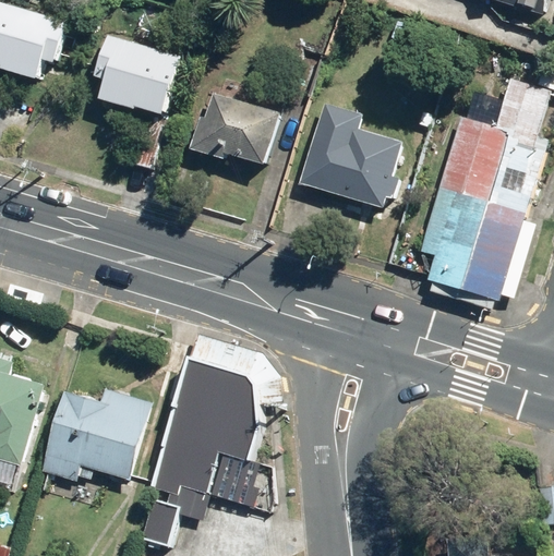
[(40,80),(46,60),(58,63),(70,22),(0,0),(0,63),(4,65),(3,69),(40,80)]
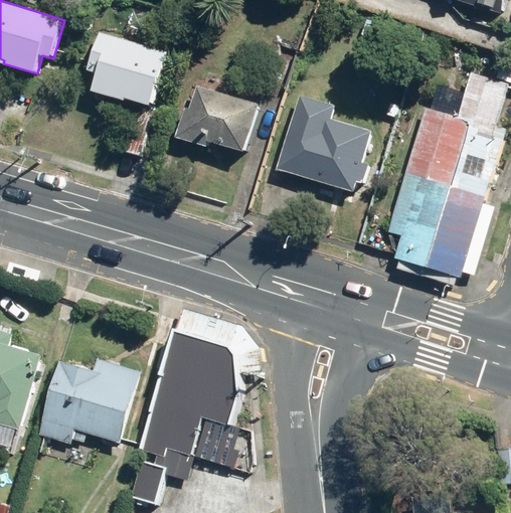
[(457,0),(500,12),(503,0),(457,0)]
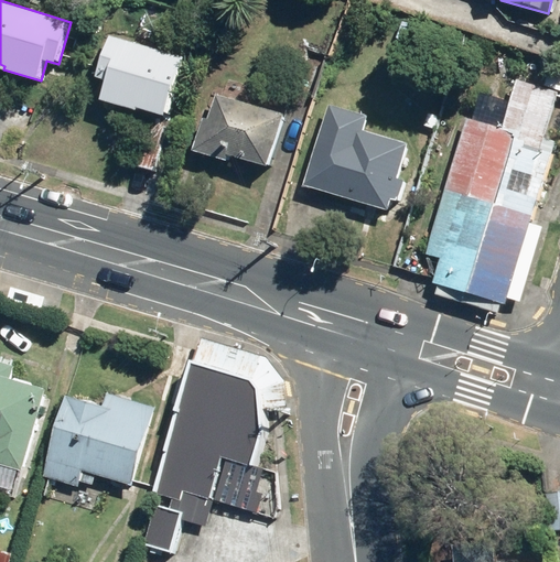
[(124,164),(150,172),(184,57),(108,34),(95,75),(108,79),(101,99),(140,111),(124,164)]
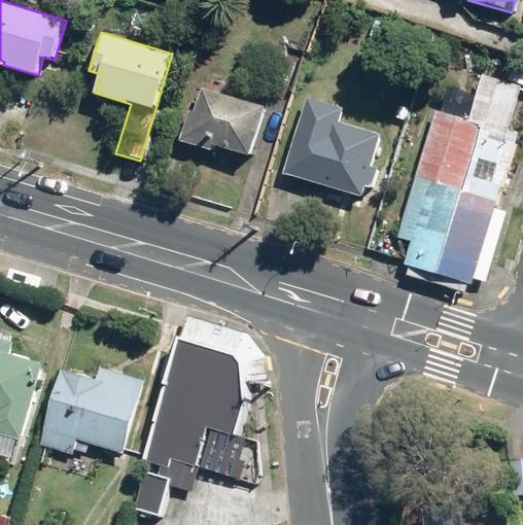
[(267,85),(287,92),(299,54),(278,46),(267,85)]
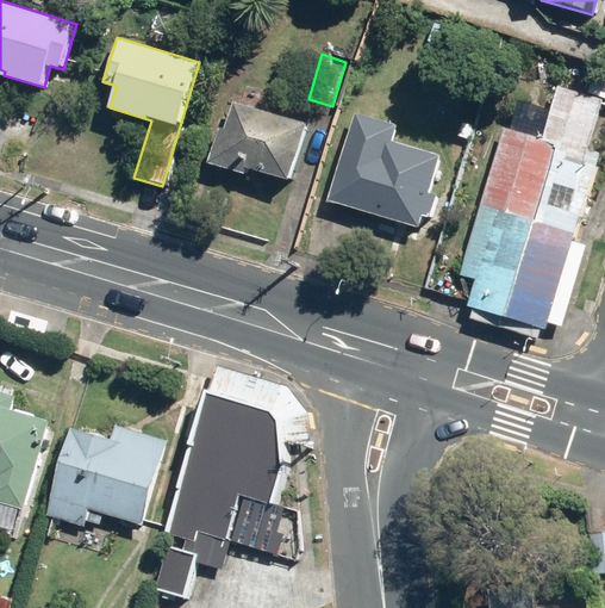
[(474,280),(467,305),(544,328),(573,230),(532,218),(552,153),(581,162),(599,99),(554,86),(538,140),(498,128),(456,274),(474,280)]
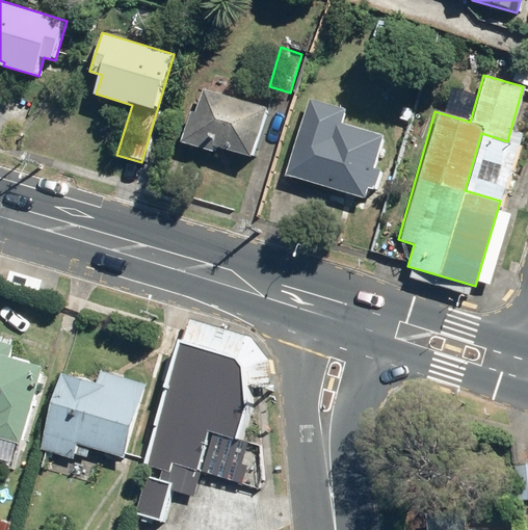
[(180,141),(213,152),(215,144),(254,156),(268,107),(202,87),(194,112),(189,111),(180,141)]
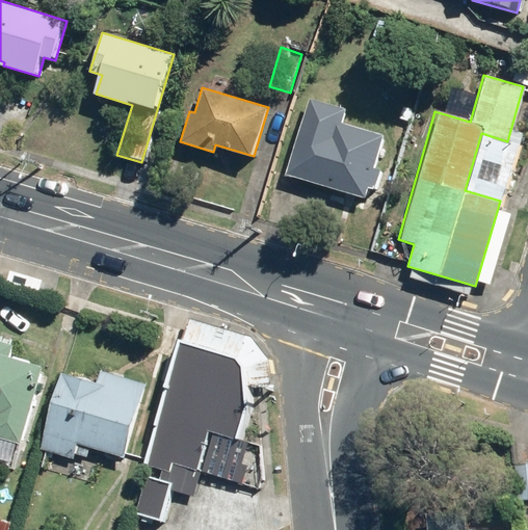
[(284,176),(364,199),(367,189),(373,190),(378,170),(373,168),(383,136),(339,124),(343,109),(307,99),(284,176)]
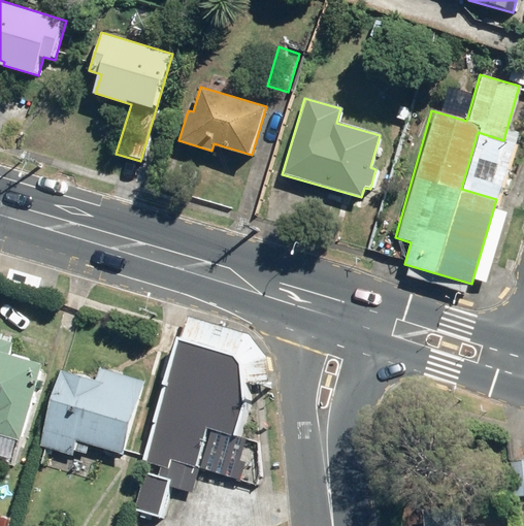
[(177,338),(130,506),(158,515),(172,461),(196,467),(207,428),(235,436),(249,402),(246,366),(237,356),(177,338)]
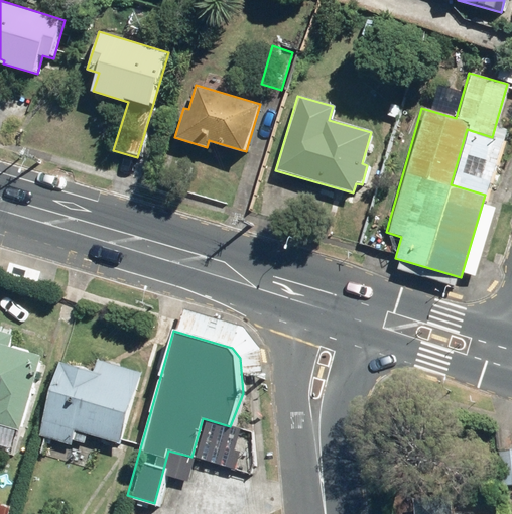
[(0,423),(20,430),(43,356),(0,343),(0,423)]
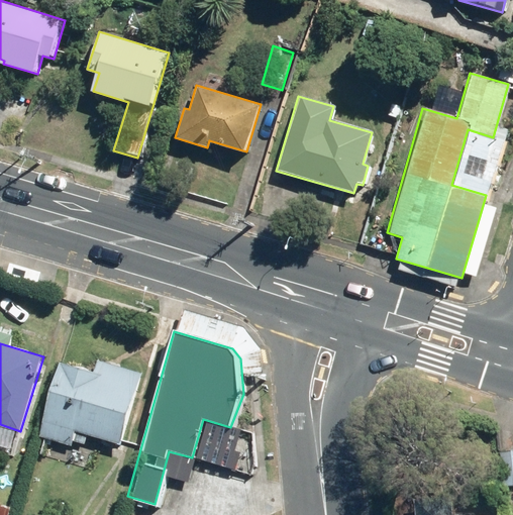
[(58,362),(36,435),(69,444),(73,429),(119,443),(140,373),(97,359),(93,373),(58,362)]
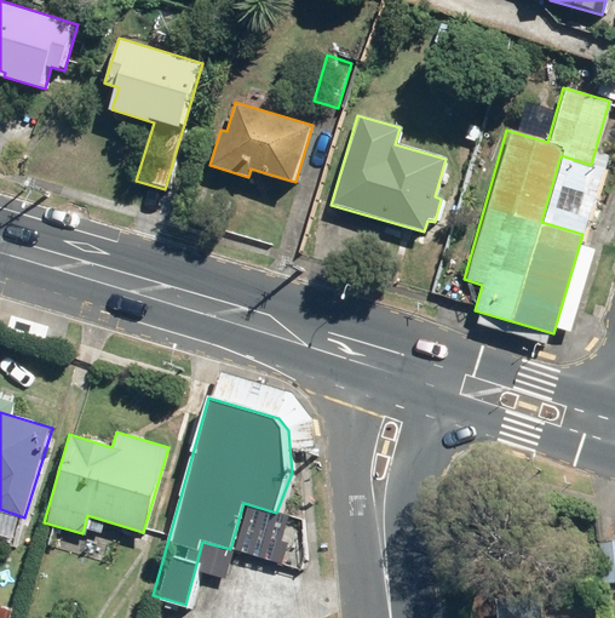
[(614,581),(614,539),(595,541),(598,582),(614,581)]
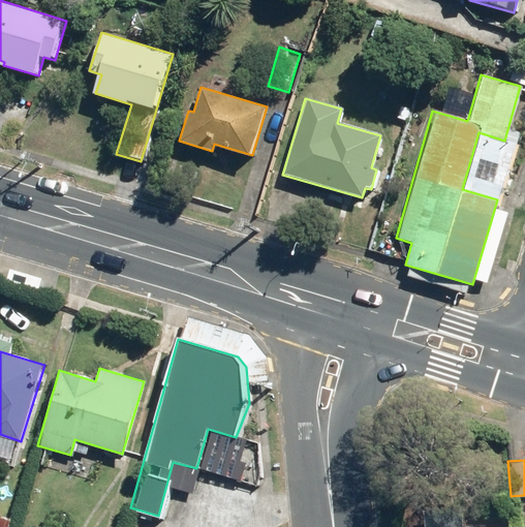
[(0,526),(6,526),(9,519),(0,516),(0,526)]
